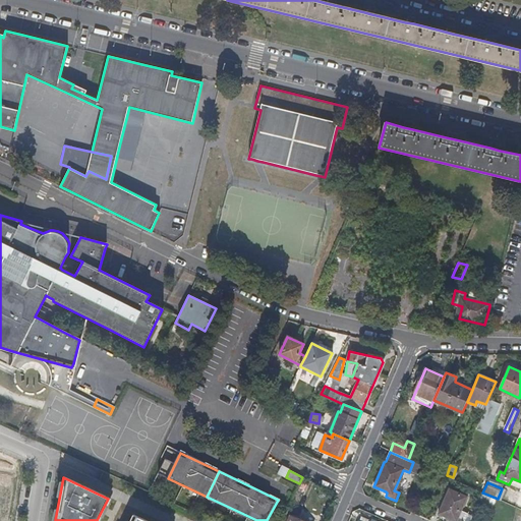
[(457,518),(466,497),(449,489),(438,514),(451,520),(450,520),(462,520),(457,518)]
